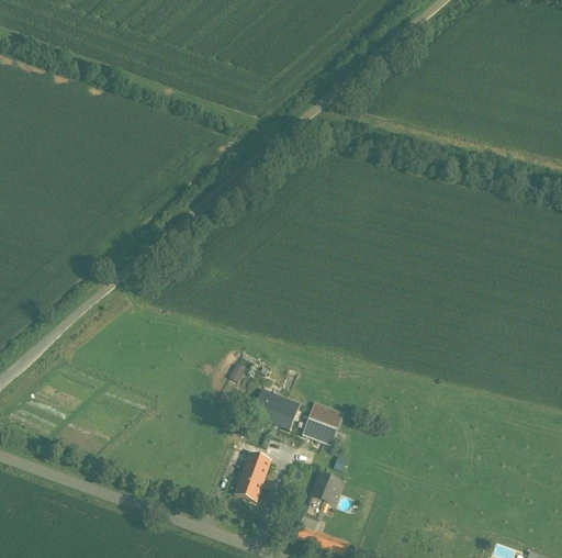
[(254,361),(247,371),(254,375),(259,365),(254,361)]
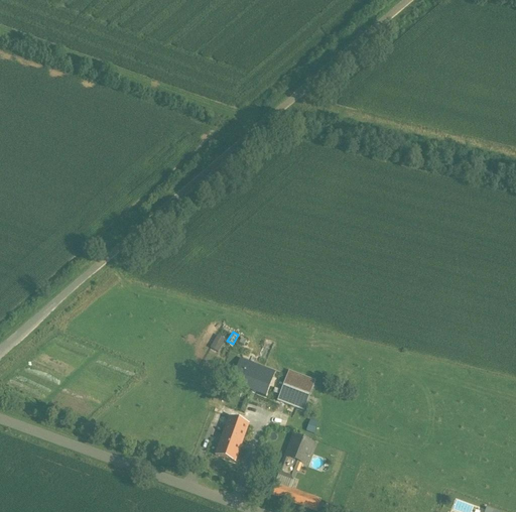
[(218,333),(212,345),(219,349),(226,337),(218,333)]
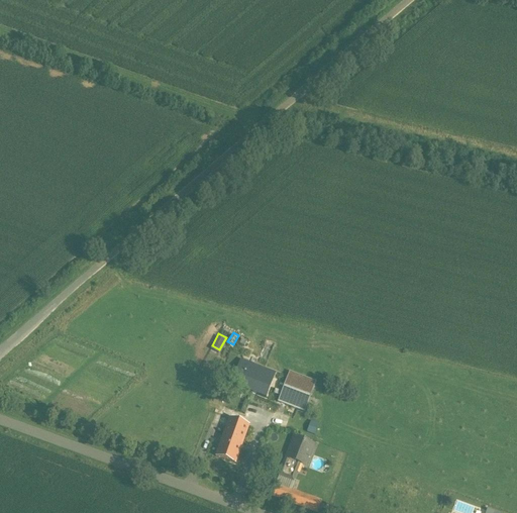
[(280,360),(245,346),(241,356),(234,353),(225,378),(305,408),(316,379),(278,364),(280,360)]
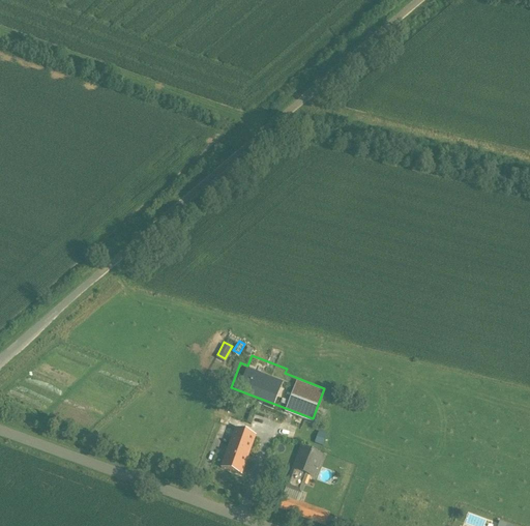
[(235,425),(222,464),(242,471),(256,433),(235,425)]
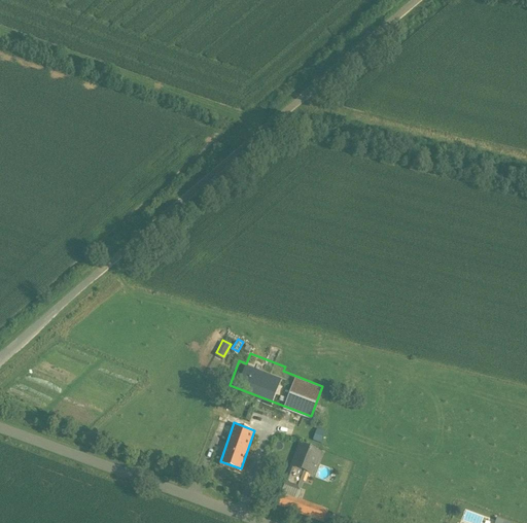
[(320,451),(300,443),(288,473),(302,478),(306,468),(313,471),(320,451)]
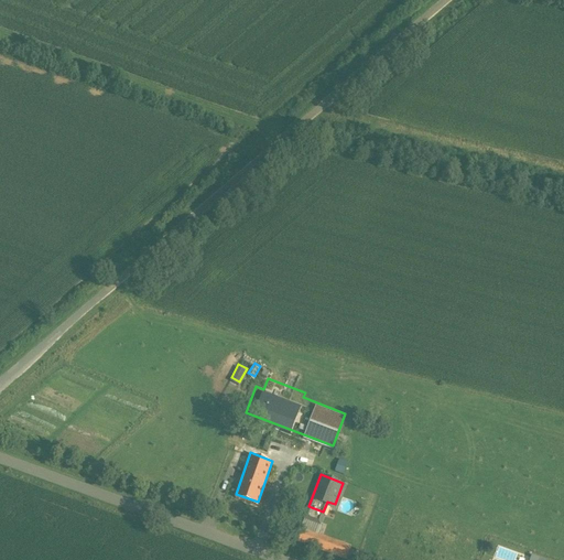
[(323,512),(308,506),(305,515),(320,520),(323,512)]
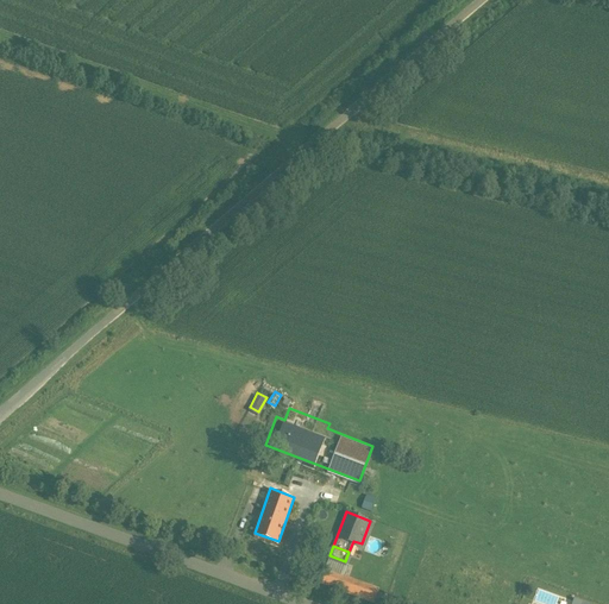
[(380,586),(325,566),(320,580),(375,599),(380,586)]
